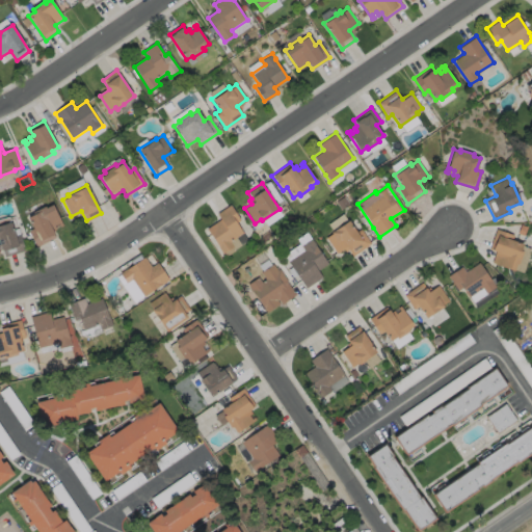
[(52,204),(62,224),(60,227),(58,222),(54,224),(56,229),(52,230),(55,237),(35,246),(28,230),(33,228),(27,216),(34,213),(33,211),(45,206),(46,207),(52,204)]
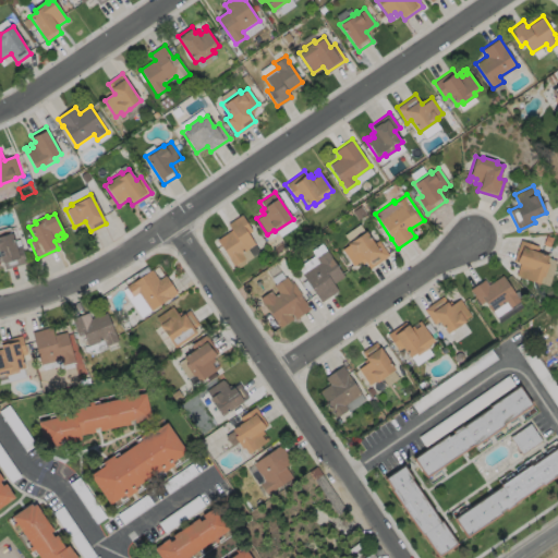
[(233,265),(216,239),(231,229),(228,223),(241,215),(252,230),(247,233),(259,252),(244,262),(245,263),(238,268),(235,264),(233,265)]
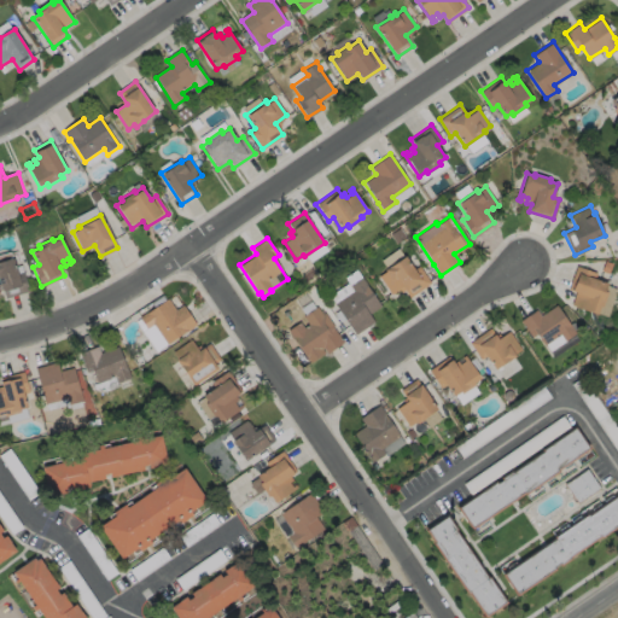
[(404,256),(413,269),(419,266),(430,283),(409,297),(404,289),(401,292),(398,289),(390,293),(378,275),(385,270),(384,269),(404,256)]
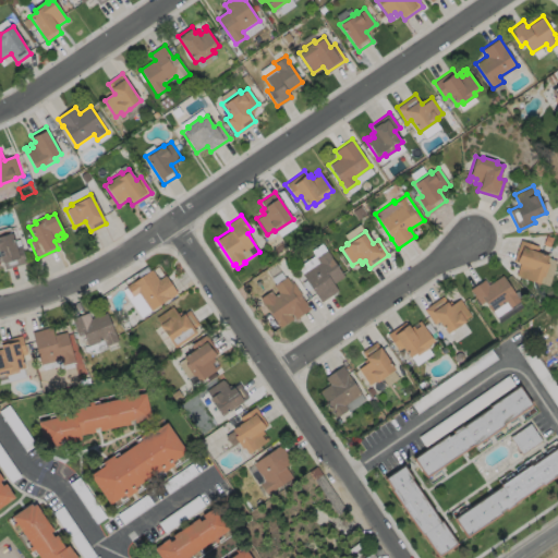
[(0,235),(11,232),(15,246),(21,244),(26,263),(4,269),(0,257),(0,235)]
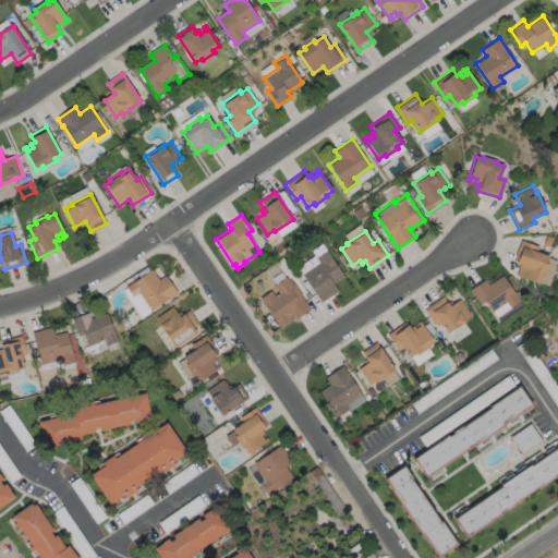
[(548,264),(543,277),(541,276),(538,283),(516,275),(520,263),(512,261),(520,240),(538,246),(536,251),(548,255),(546,263),(548,264)]
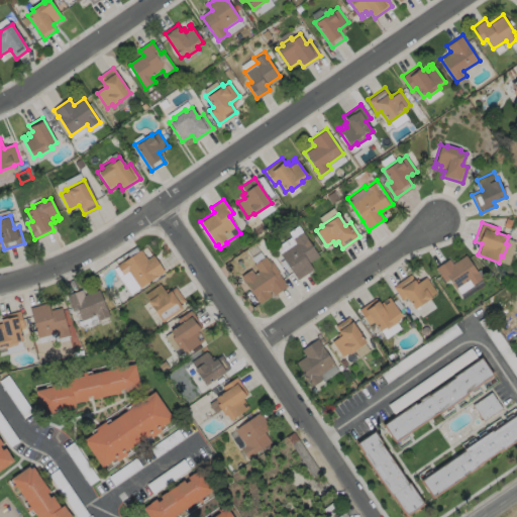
[(313,269),(297,280),(280,252),(295,242),(292,238),(302,231),(318,255),(308,262),(313,269)]
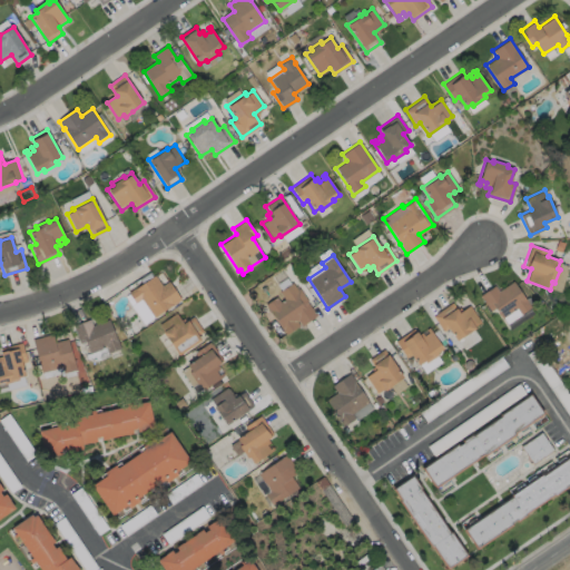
[(154,275),(161,285),(168,281),(180,298),(154,317),(140,298),(135,303),(128,293),(154,275)]
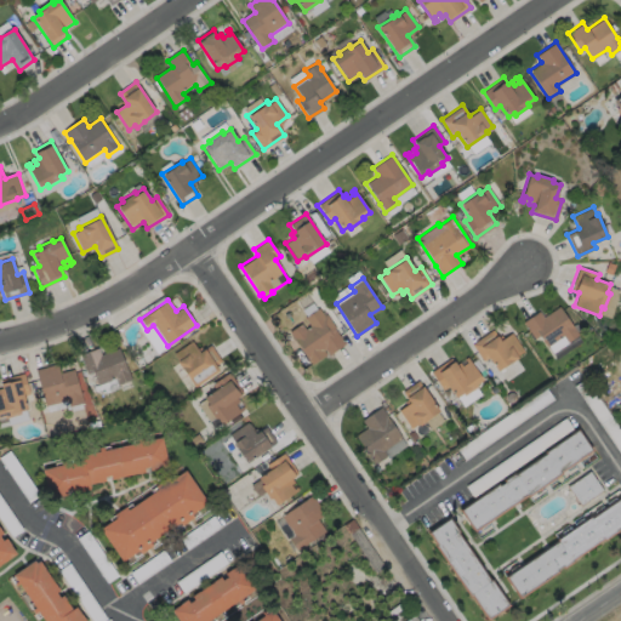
[(558,306),(577,334),(567,342),(563,335),(547,347),(539,335),(534,339),(522,322),(539,311),(542,317),(558,306)]
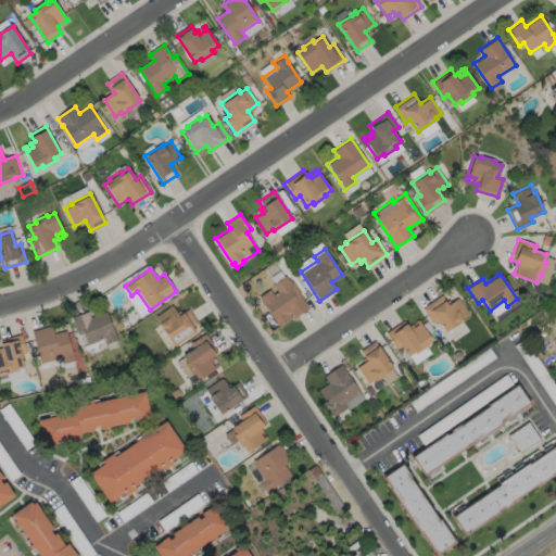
[(285,275),(289,282),(291,281),(300,293),(299,294),(308,307),(294,317),(290,312),(289,313),(291,317),(278,326),(274,319),(258,297),(269,289),(273,294),(277,291),(272,285),(285,275)]
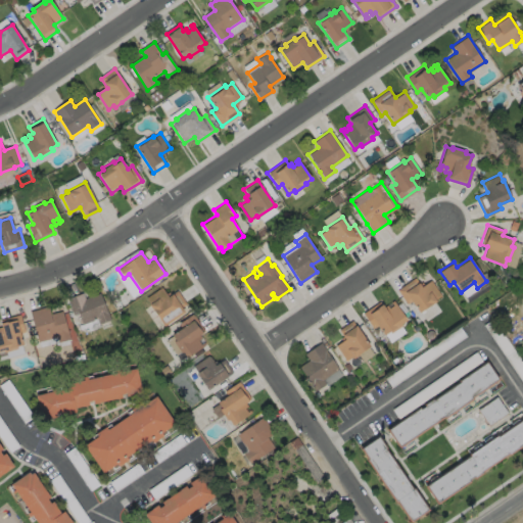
[(415,277),(421,286),(430,280),(440,295),(435,299),(436,300),(419,313),(411,300),(406,303),(396,289),(415,277)]
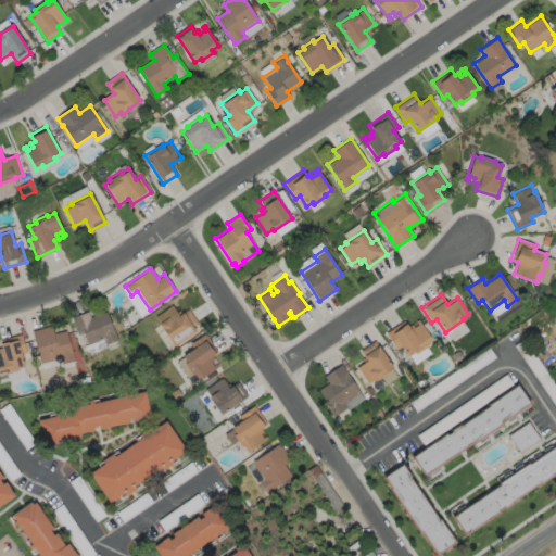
[(172,305),(176,312),(179,310),(181,313),(188,308),(198,323),(192,326),(196,330),(174,345),(159,323),(160,321),(155,316),(172,305)]
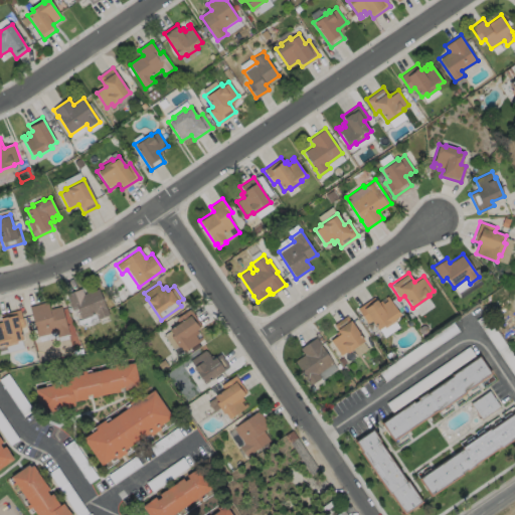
[(80,288),(82,294),(98,288),(105,307),(106,307),(109,315),(97,319),(95,314),(80,319),(76,308),(71,310),(65,294),(80,288)]
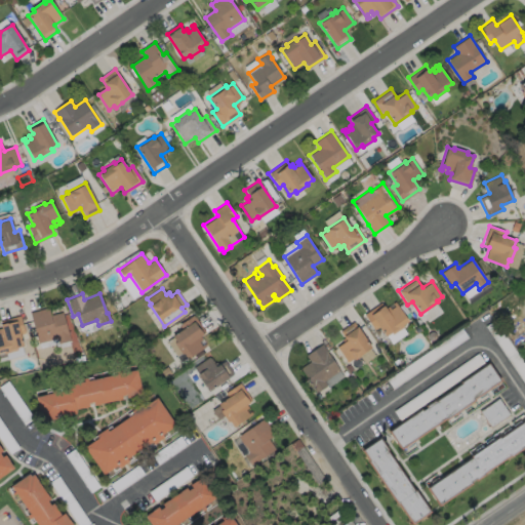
[(394,301),(407,321),(401,325),(403,326),(391,334),(390,332),(385,336),(377,326),(373,329),(363,314),(380,303),(385,308),(388,306),(390,309),(394,306),(392,304),(394,301)]
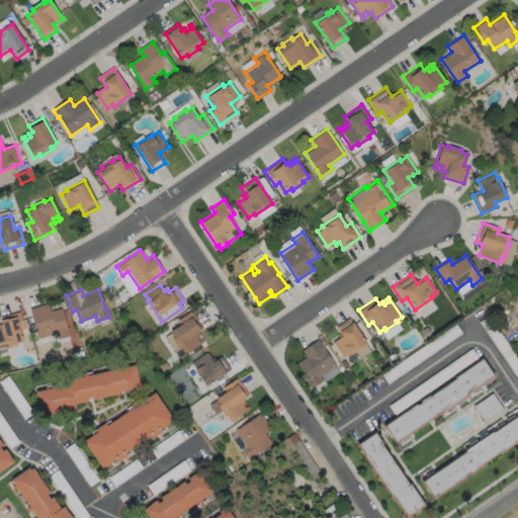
[(47,304),(49,311),(61,308),(67,328),(69,335),(58,338),(56,333),(37,338),(29,309),(47,304)]
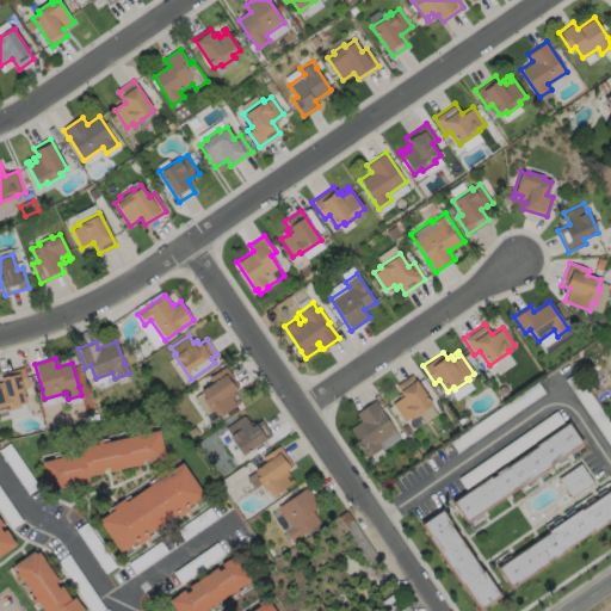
[(232,397),(234,402),(238,400),(240,402),(217,417),(213,409),(211,412),(202,399),(204,397),(199,390),(211,383),(208,377),(224,365),(239,387),(232,392),(235,395),(232,397)]
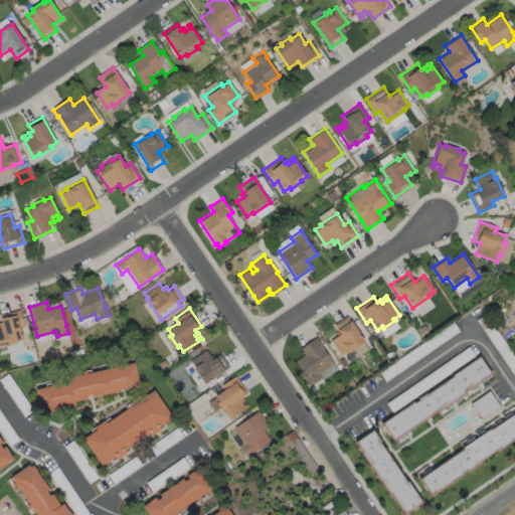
[(16,342),(3,346),(3,344),(0,344),(0,321),(1,321),(0,318),(0,314),(19,309),(24,326),(19,327),(22,338),(15,340),(16,342)]
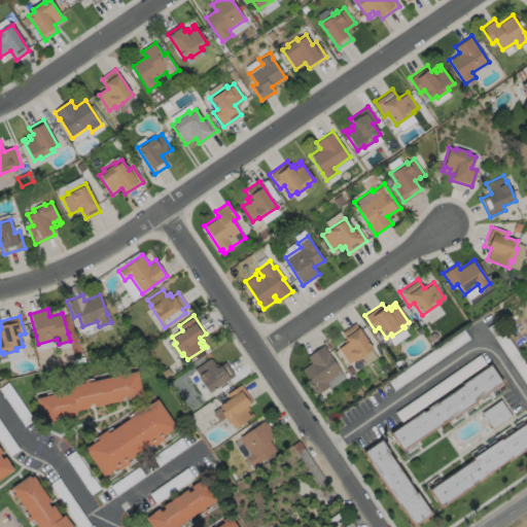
[(373,348),(355,360),(354,359),(348,363),(338,348),(344,343),(343,340),(345,338),(341,331),(355,322),(373,348)]
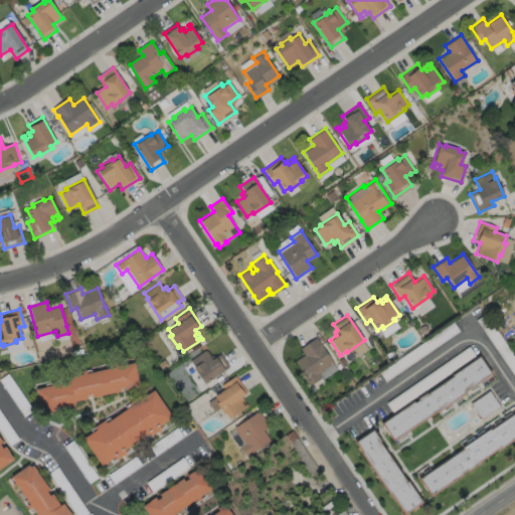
[(514,333),(506,340),(514,353),(514,333)]
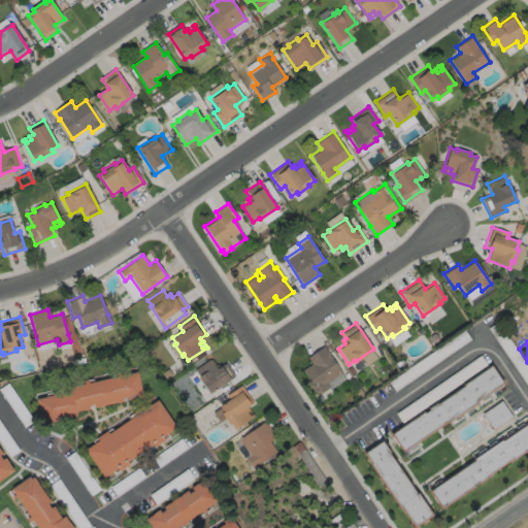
[(328,387),(318,394),(301,369),(311,363),(307,356),(323,345),(345,378),(330,389),(328,387)]
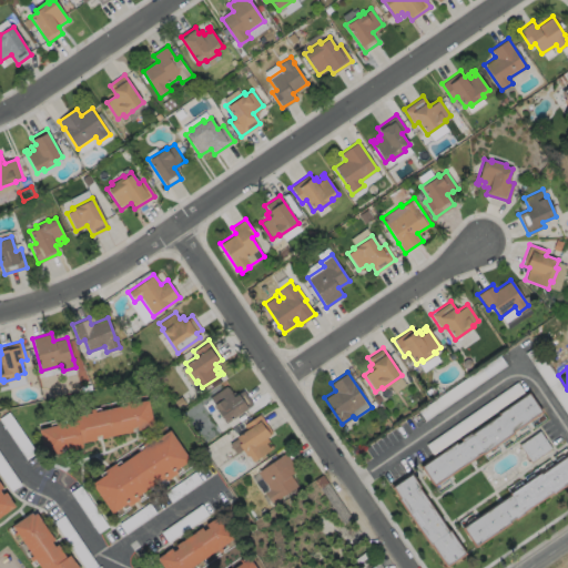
[(225,385),(226,387),(227,386),(231,391),(230,392),(233,396),(243,389),(253,404),(224,423),(212,405),(214,404),(210,397),(225,385)]
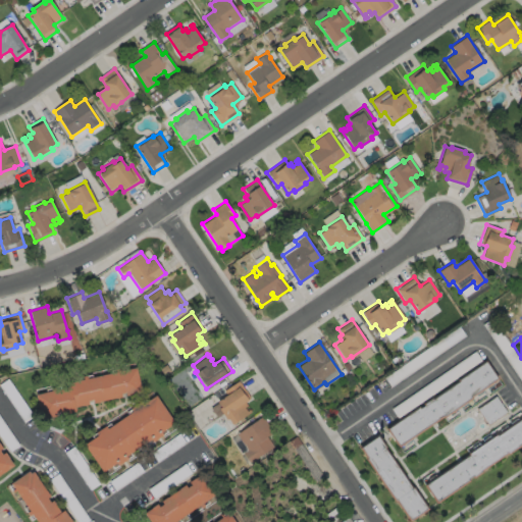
[(388,430),(487,363),(502,381),(401,451),(388,430)]
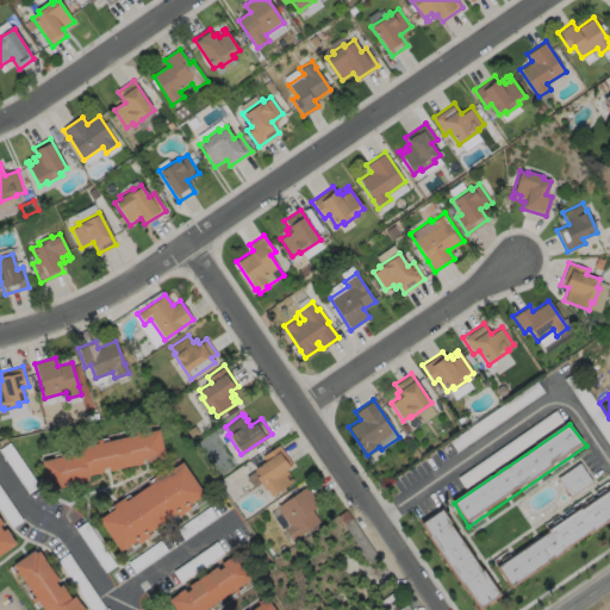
[(43,459),(51,487),(167,456),(159,428),(43,459)]
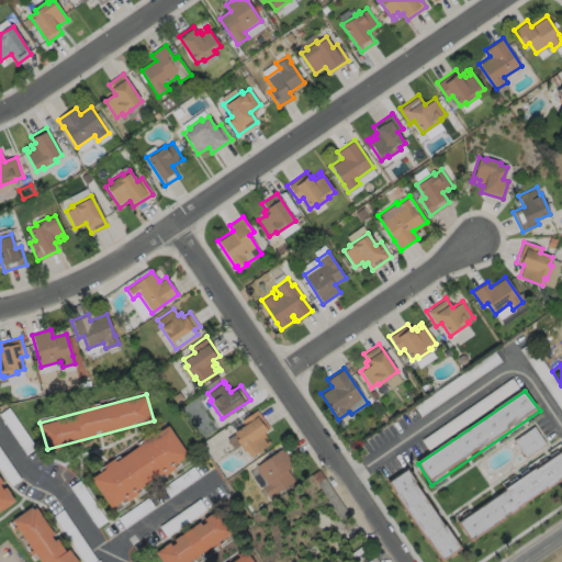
[(262,438),(266,442),(268,440),(270,442),(249,457),(245,450),(244,451),(235,439),(237,438),(233,431),(244,425),(240,419),(257,408),(269,427),(262,431),(266,436),(262,438)]
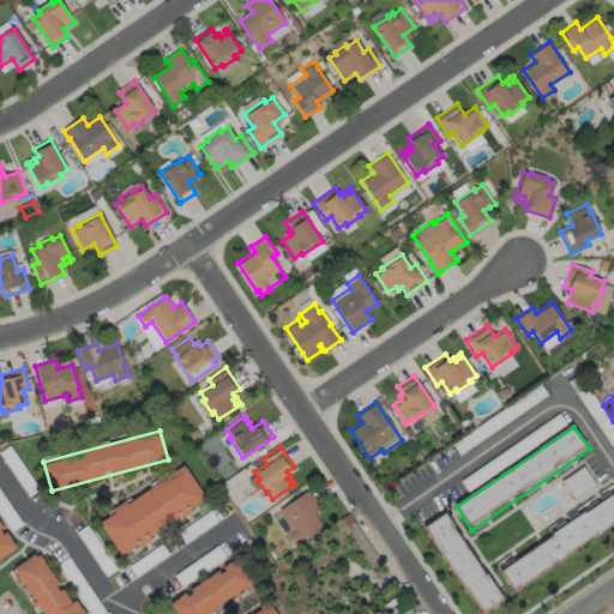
[(100,524),(122,558),(206,501),(184,468),(100,524)]
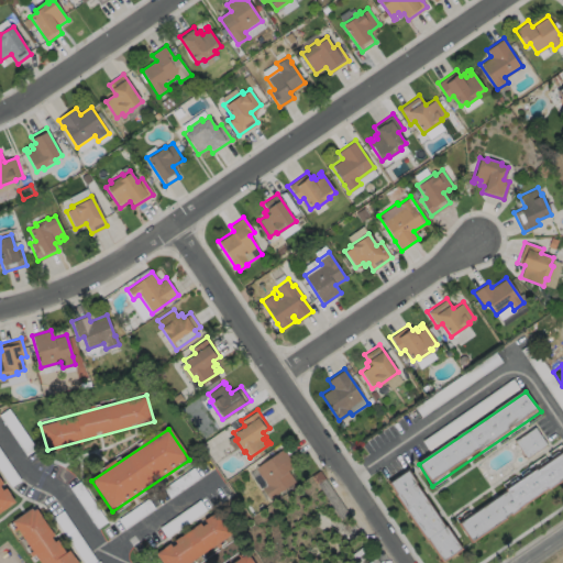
[(276,494),(268,499),(261,487),(266,484),(254,467),(283,448),(294,465),(287,470),(295,481),(276,494)]
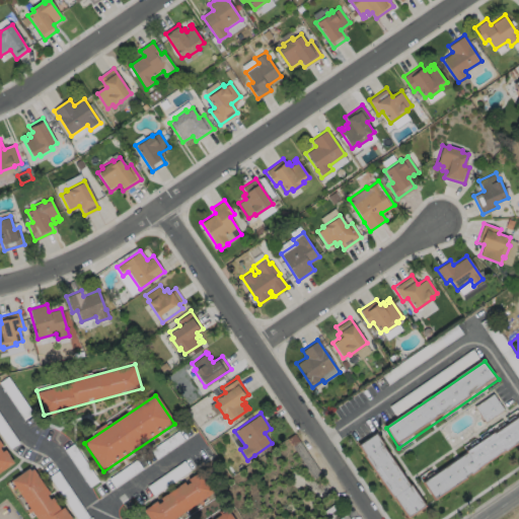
[(426,484),(518,420),(518,446),(438,501),(426,484)]
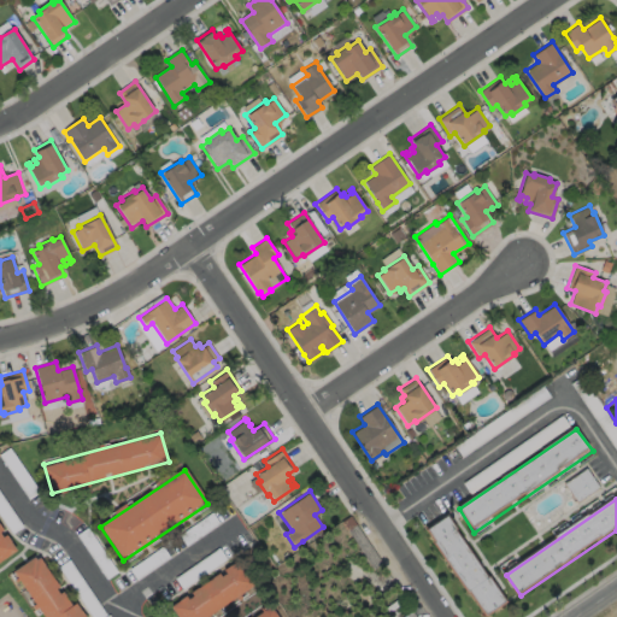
[(483,616),(427,530),(450,517),(510,604),(489,616),(483,616)]
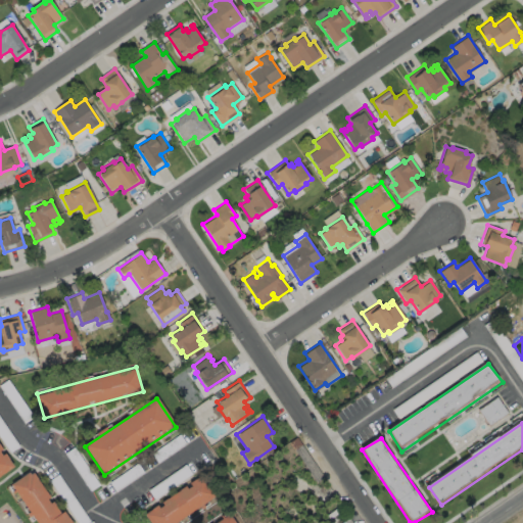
[(0,450),(12,468),(0,477),(0,450)]
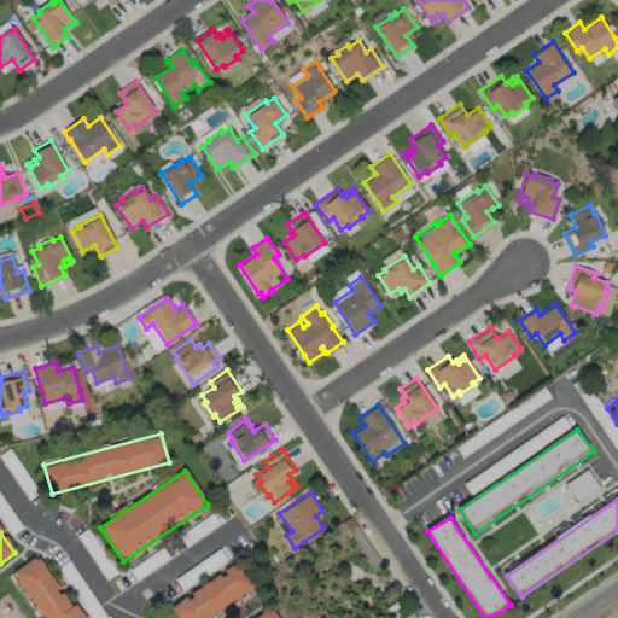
[(46,617),(82,617),(31,544),(7,563),(46,617)]
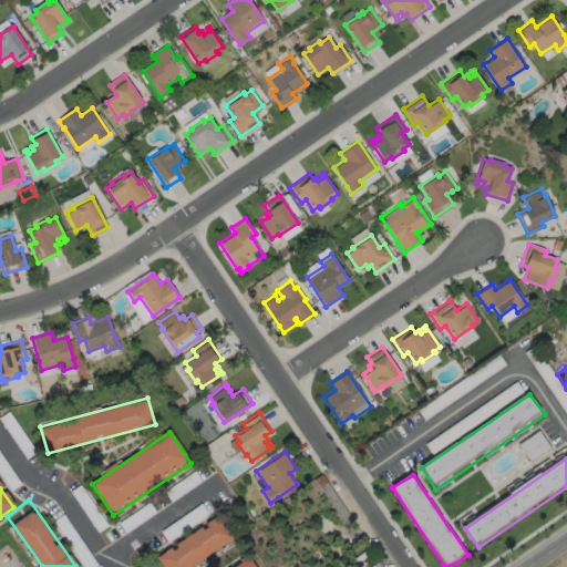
[(156,557),(162,566),(188,566),(236,537),(223,515),(156,557)]
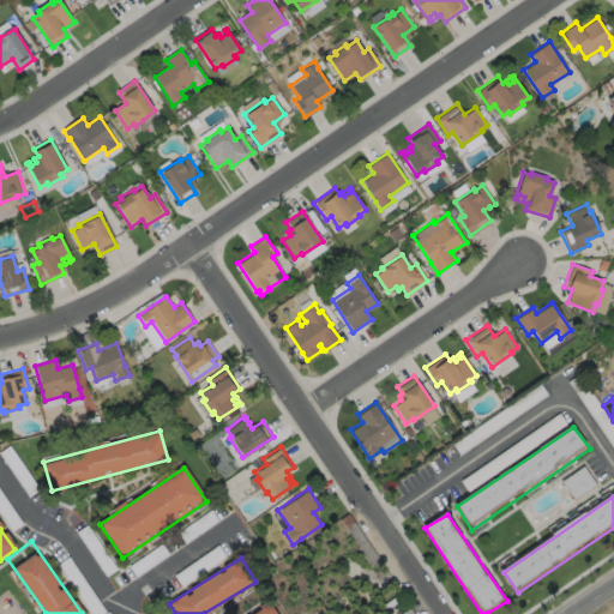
[(251,613),(275,613),(269,603),(251,613)]
